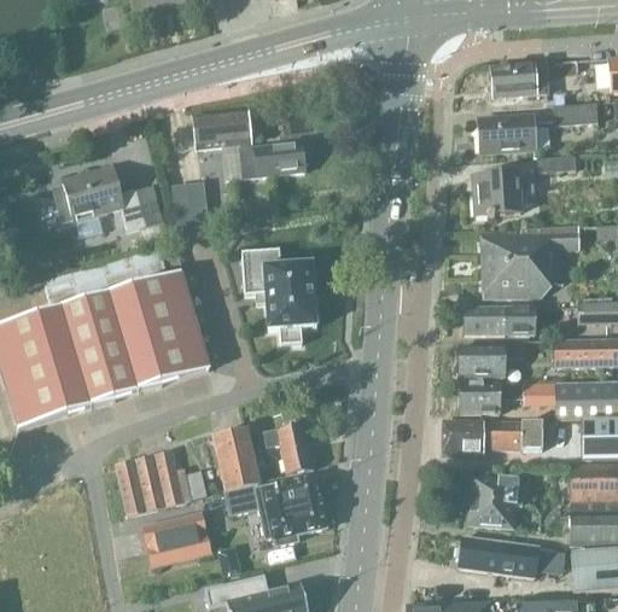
[(143,0),(145,11),(192,1),(192,0),(143,0)]
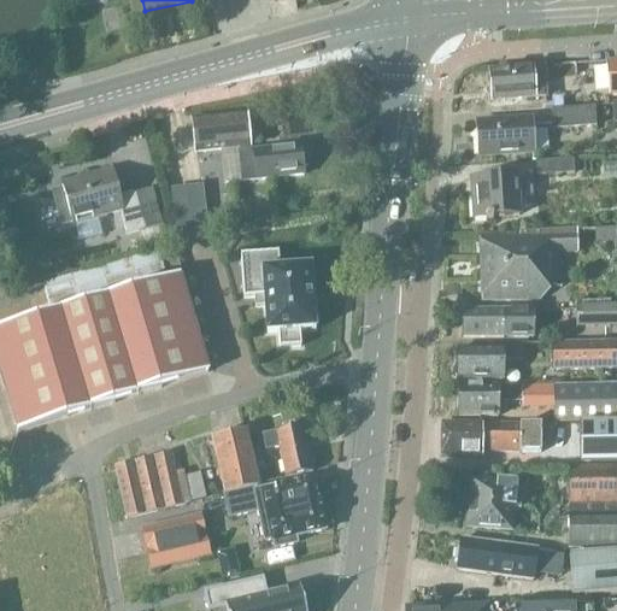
[(610,90),(616,89),(616,57),(606,58),(610,90)]
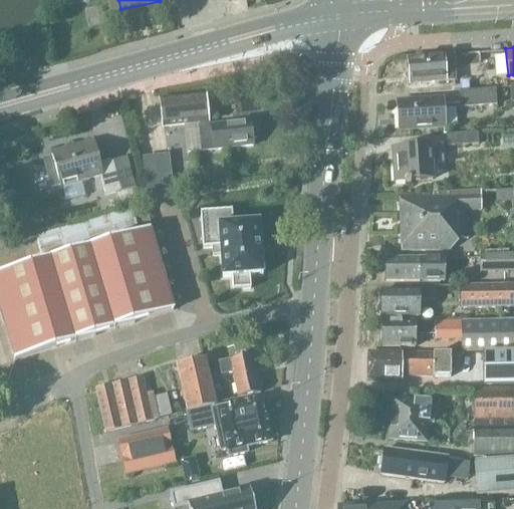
[(445,67),(444,53),(408,55),(410,80),(455,77),(454,66),(445,67)]
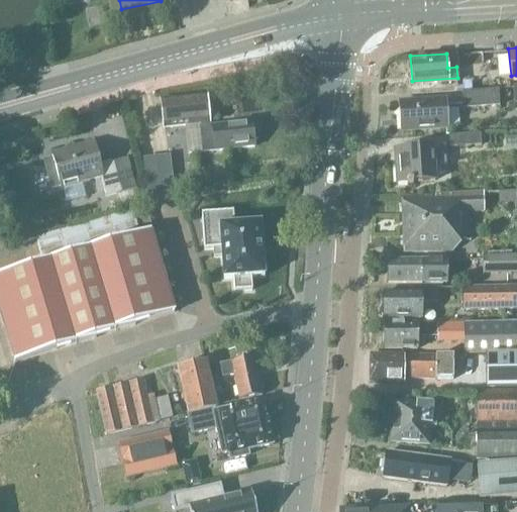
[(463,105),(500,102),(498,86),(462,89),(463,105)]
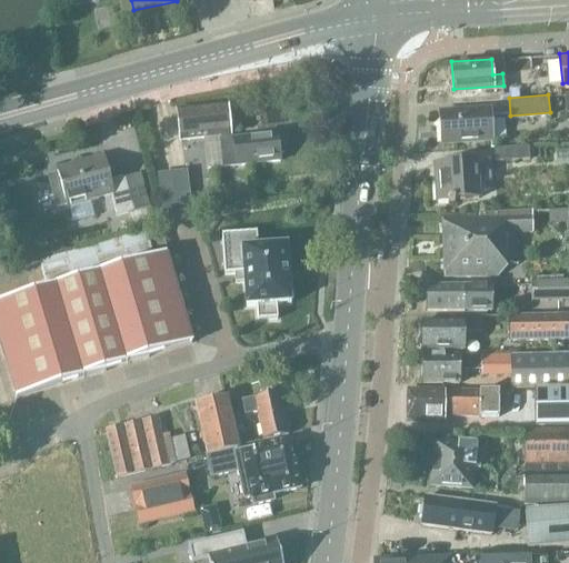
[(217,133),(230,131),(227,100),(177,106),(180,137),(217,133)]
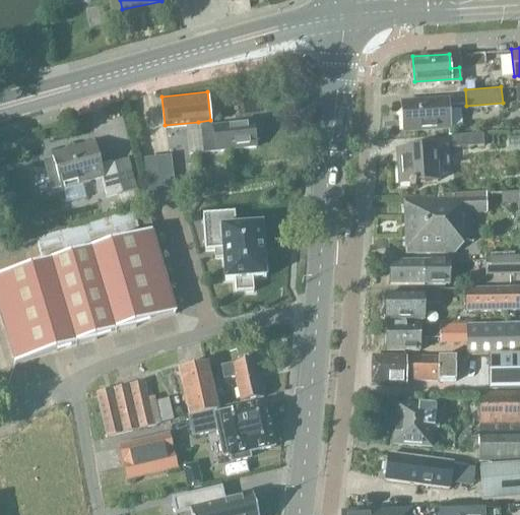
[(404,128),(449,125),(447,97),(402,100),(404,128)]
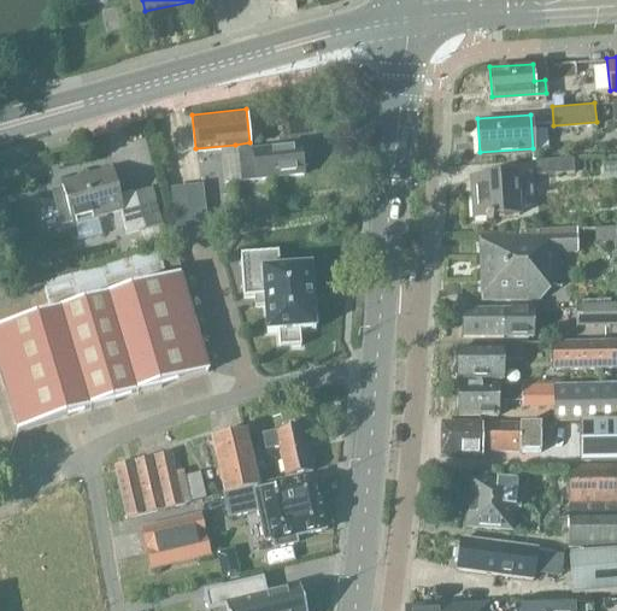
[(301,150),(300,141),(256,146),(254,142),(250,142),(235,145),(241,178),(304,171),(304,165),(307,159),(307,154),(301,150)]
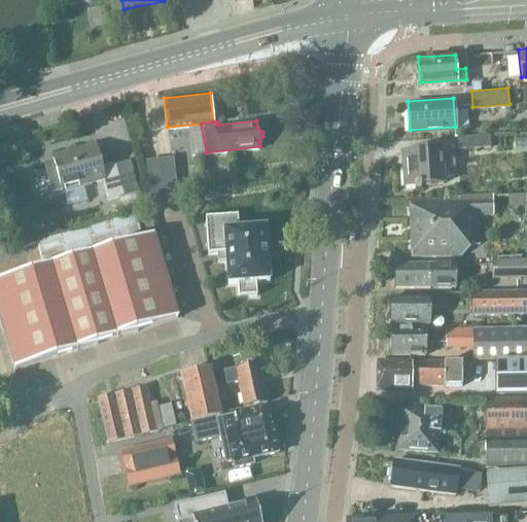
[(459,147),(491,145),(490,134),(458,136),(459,147)]
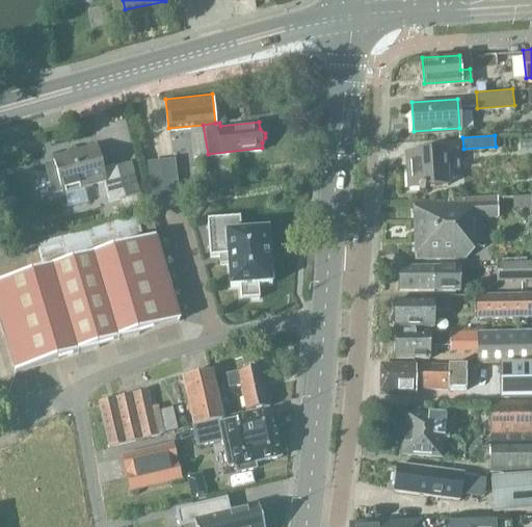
[(55,159),(46,162),(53,190),(63,187),(63,189),(104,179),(109,200),(140,191),(131,158),(116,162),(102,165),(100,159),(96,143),(54,155),(55,159)]
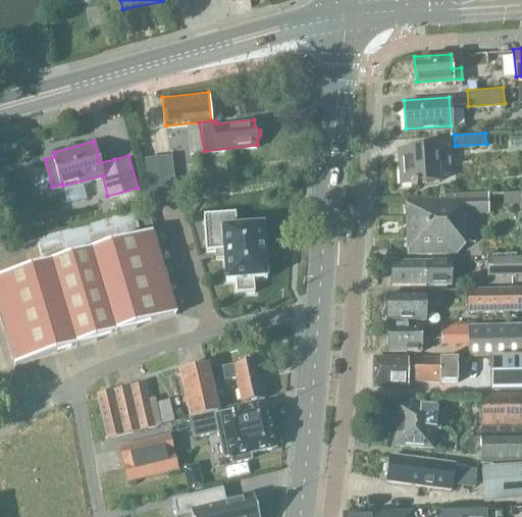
[(402,182),(439,178),(438,166),(452,165),(450,144),(399,148),(402,182)]
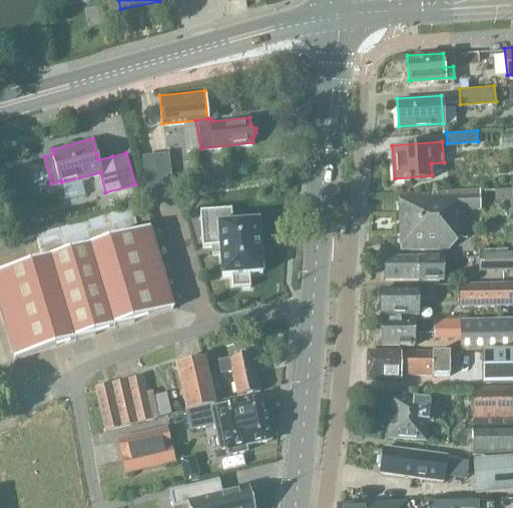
[(147,185),(136,187),(139,200),(150,197),(147,185)]
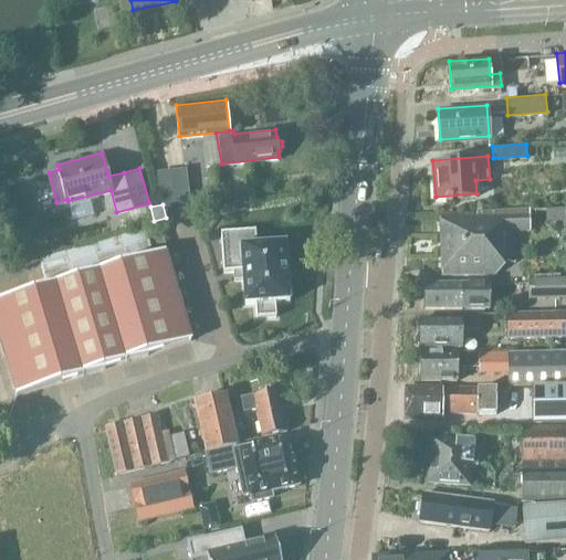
[(442,272),(496,271),(504,263),(507,260),(505,240),(514,239),(513,230),(531,229),(530,207),(440,212),(442,272)]
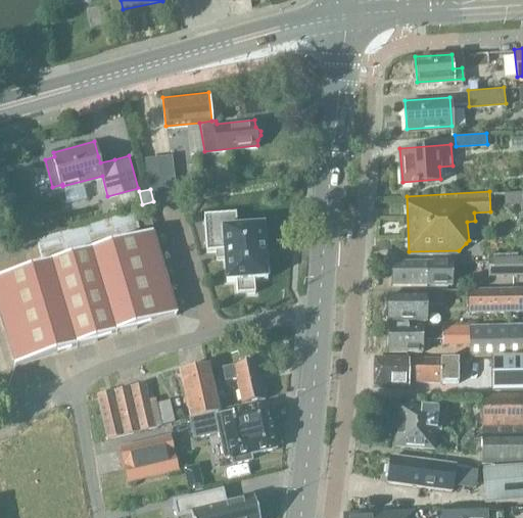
[(268,276),(264,223),(237,225),(236,210),(203,214),(206,249),(216,248),(217,257),(225,256),(226,279),(236,278),(237,291),(255,290),(254,277),(268,276)]
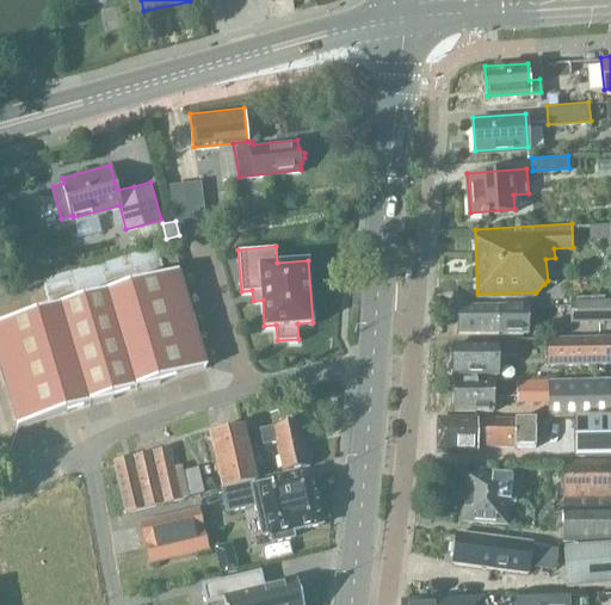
[(176,269),(0,323),(0,366),(18,424),(205,364),(176,270),(176,269)]
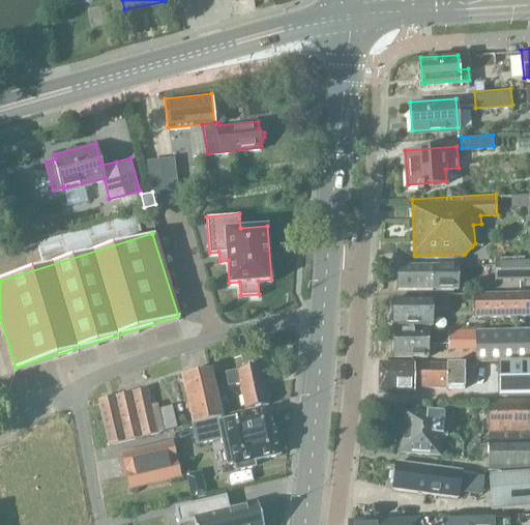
[(529,275),(529,260),(503,259),(502,274),(529,275)]
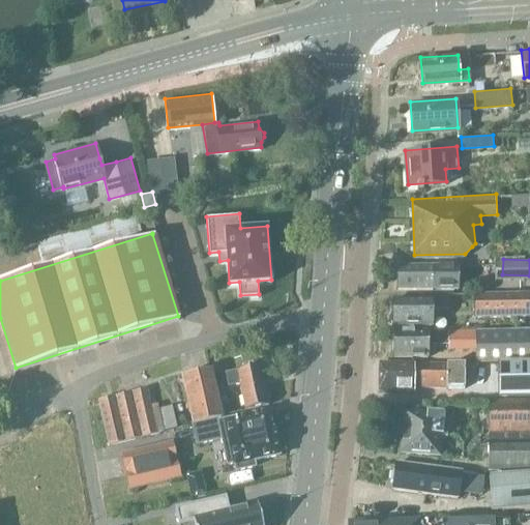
[(462,287),(463,262),(440,263),(398,263),(398,287),(462,287)]
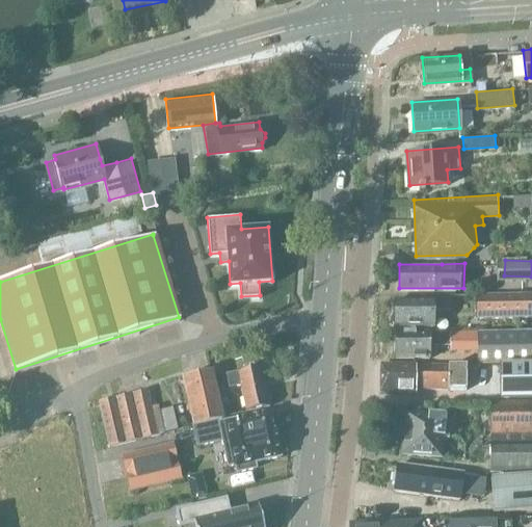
[(477,316),(531,315),(531,292),(477,293),(477,316)]
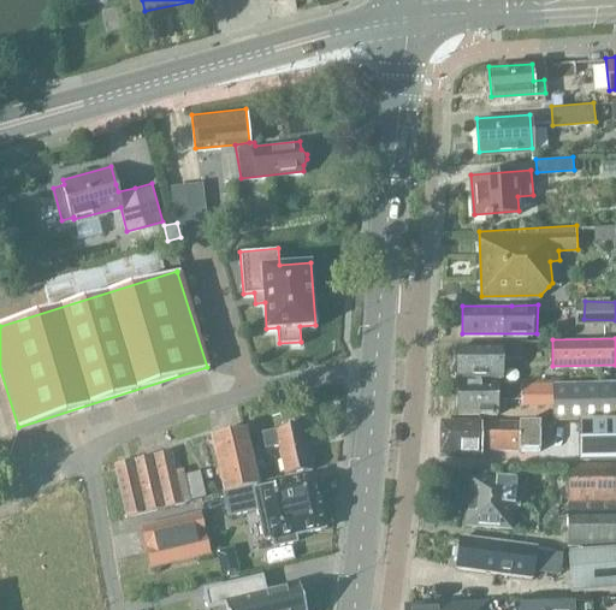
[(458,375),(502,375),(502,357),(522,357),(522,344),(457,344),(458,375)]
